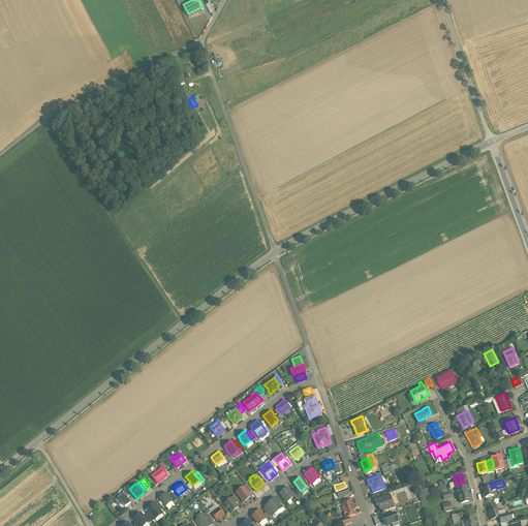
[(249,487),(246,483),(243,485),(243,486),(244,486),(248,492),(252,490),(249,487)]
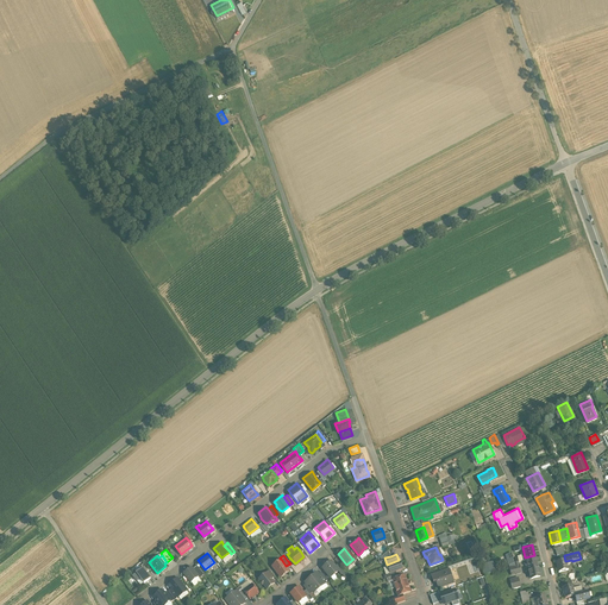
[(534,555),(525,558),(527,568),(537,565),(534,555)]
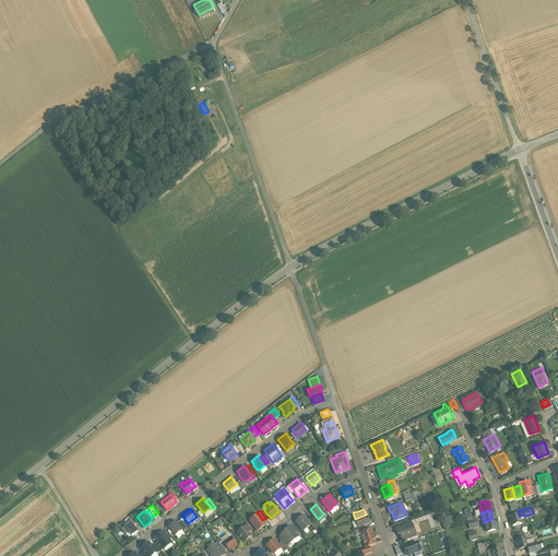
[(518,511),(509,513),(512,523),(521,521),(519,516),(518,511)]
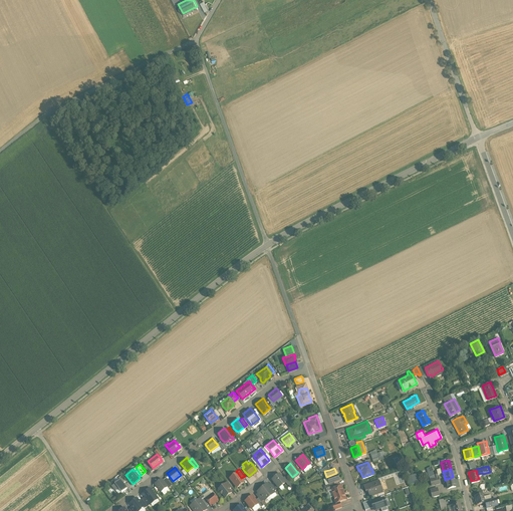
[(410,483),(417,480),(415,471),(408,475),(410,483)]
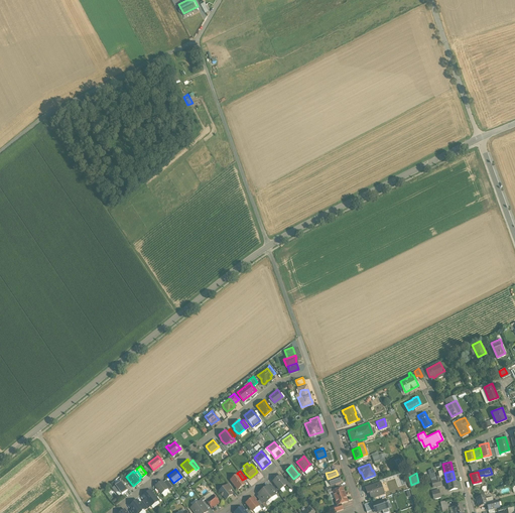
[(242,480),(238,474),(237,474),(234,477),(235,478),(231,480),(237,488),(244,483),(242,480)]
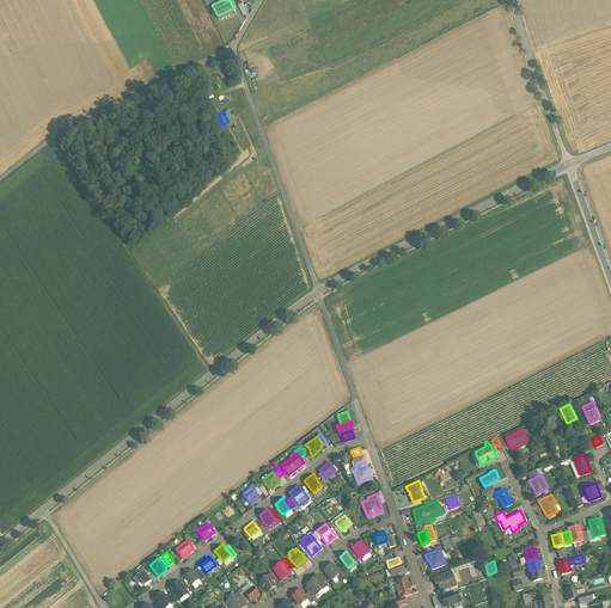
[(519,562),(515,563),(511,565),(513,575),(523,572),(519,562)]
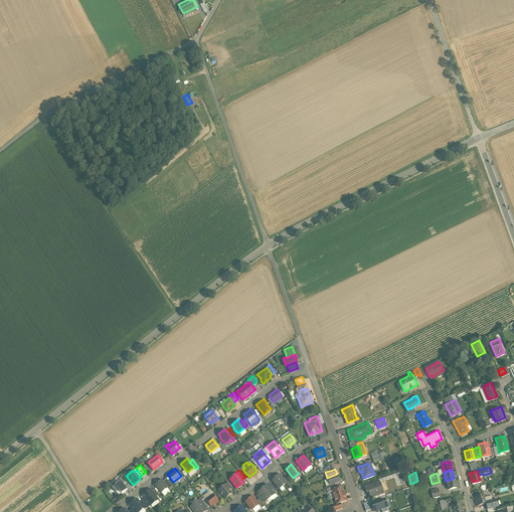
[(280,474),(272,479),(279,487),(286,482),(283,478),(280,474)]
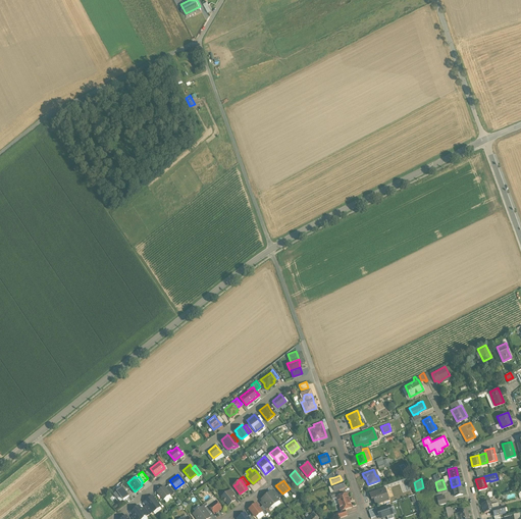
[(342,480),(331,484),(333,489),(339,488),(344,486),(342,480)]
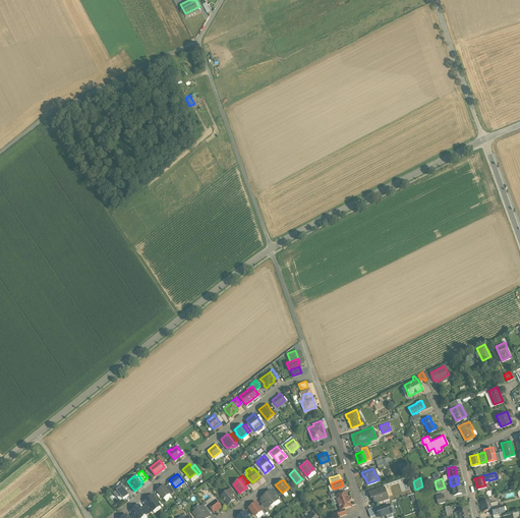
[(173,490),(167,482),(165,484),(171,493),(173,490)]
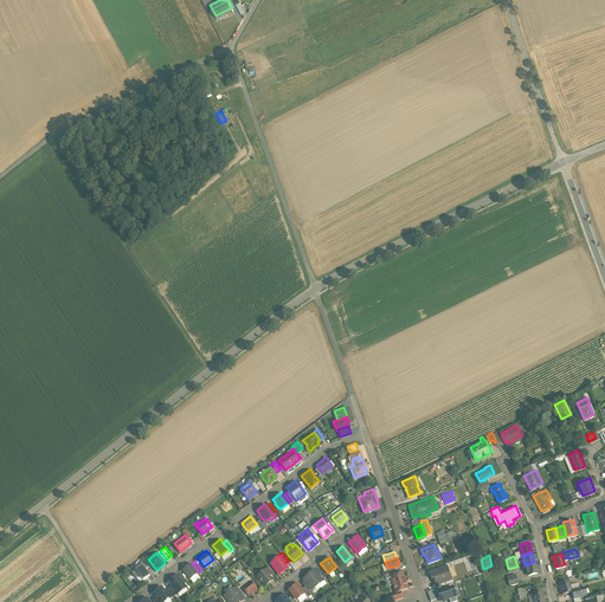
[(534,562),(525,565),(527,574),(536,570),(534,562)]
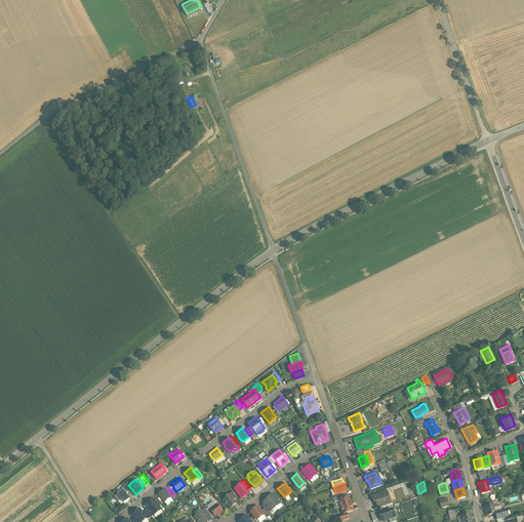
[(122,488),(114,495),(117,499),(120,496),(123,502),(129,496),(125,492),(122,488)]
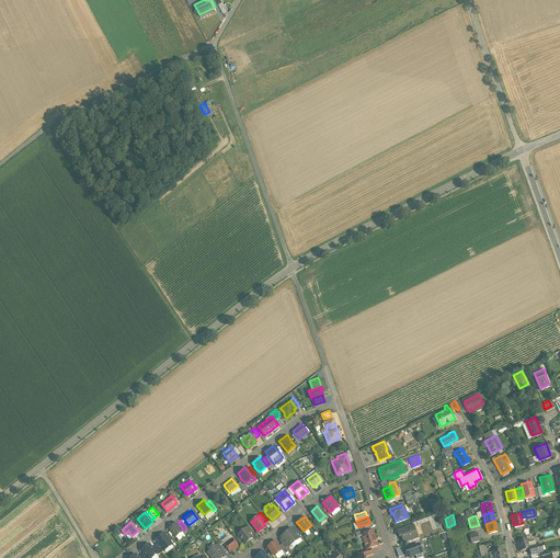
[(175,522),(169,527),(175,535),(182,530),(175,522)]
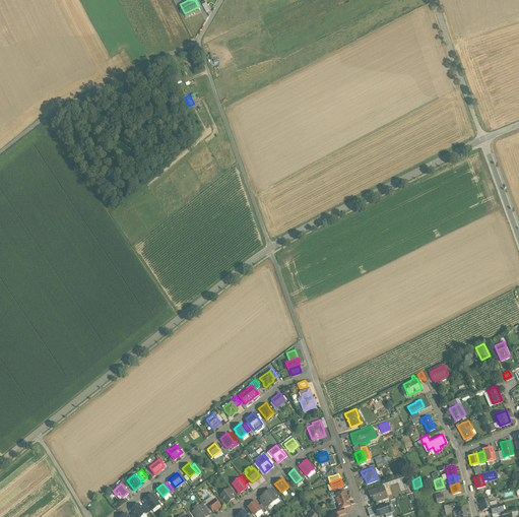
[(383,485),(368,490),(370,496),(371,495),(373,501),(387,496),(383,485)]
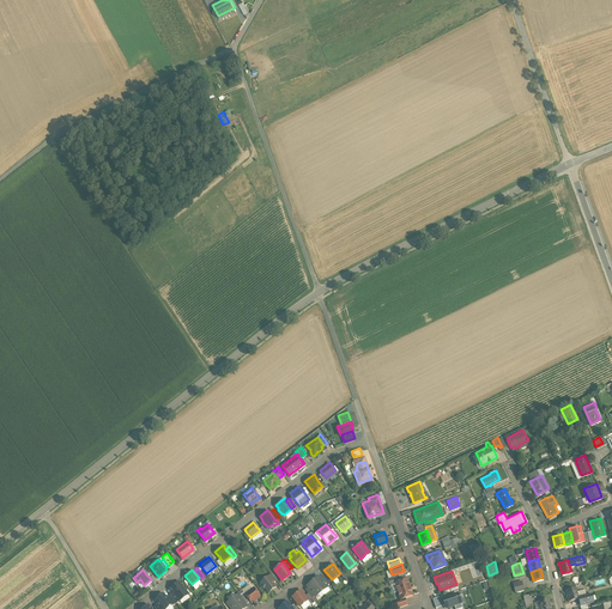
[(272,580),(267,574),(260,580),(261,583),(261,585),(262,586),(264,586),(267,590),(276,584),(272,580)]
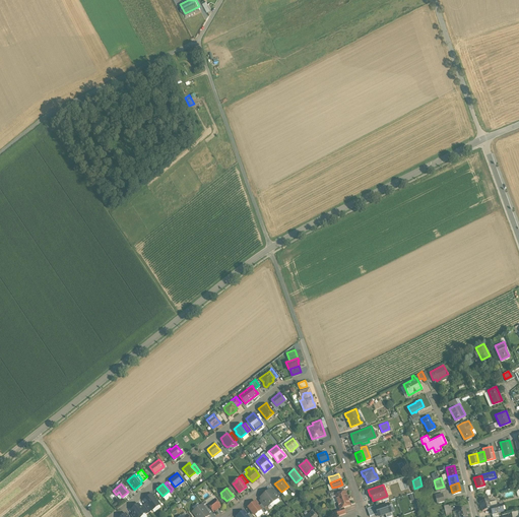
[(271,489),(270,488),(265,492),(272,501),(277,497),(276,496),(271,489)]
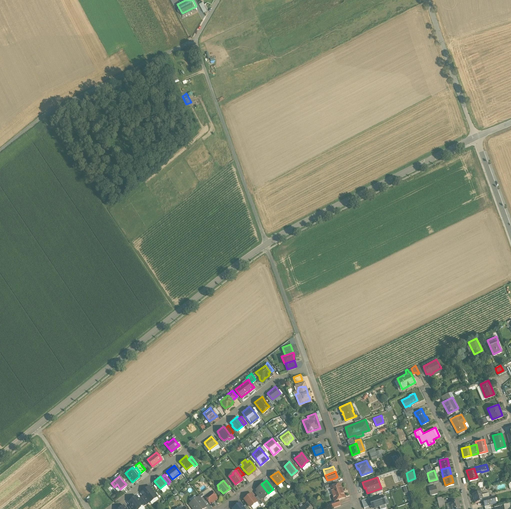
[(334,484),(329,486),(329,487),(331,493),(342,489),(339,482),(334,484)]
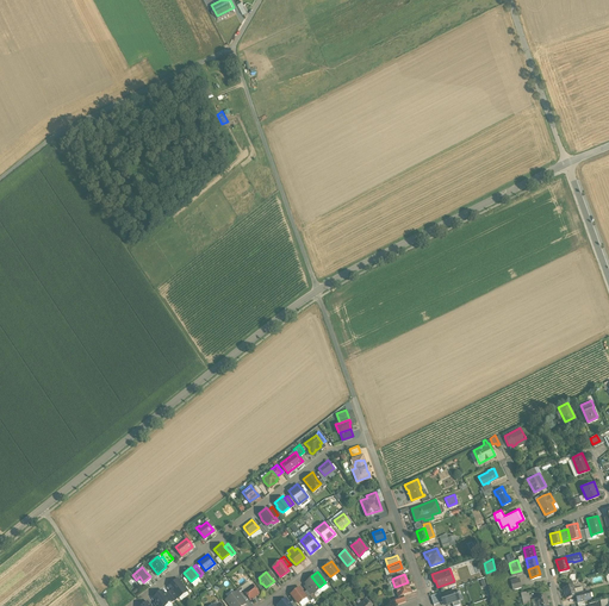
[(319,587),(311,576),(305,581),(305,582),(312,591),(314,592),(319,587)]
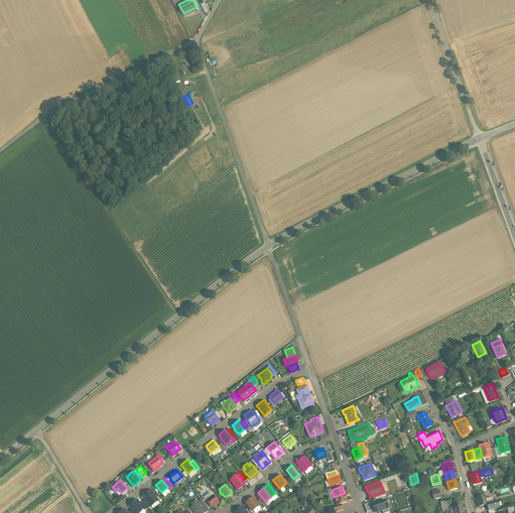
[(437,488),(431,490),(433,497),(439,496),(437,488)]
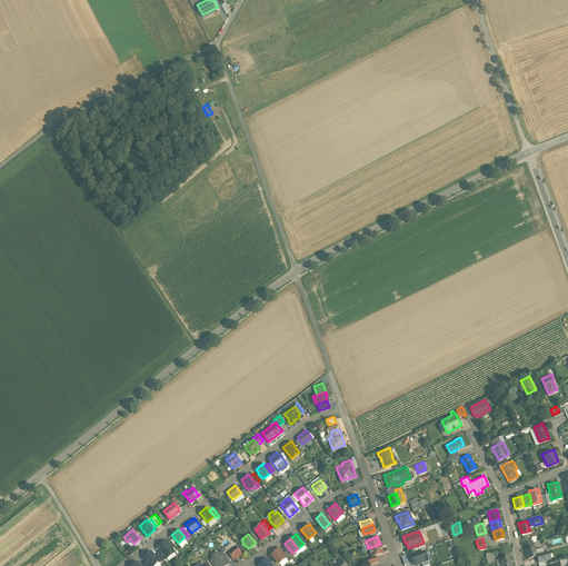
[(165,539),(157,546),(159,549),(166,557),(173,550),(165,539)]
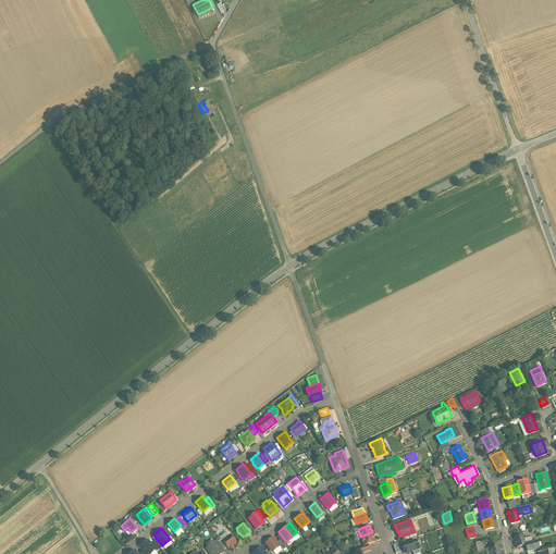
[(235,540),(230,532),(222,539),(226,545),(226,544),(227,546),(235,540)]
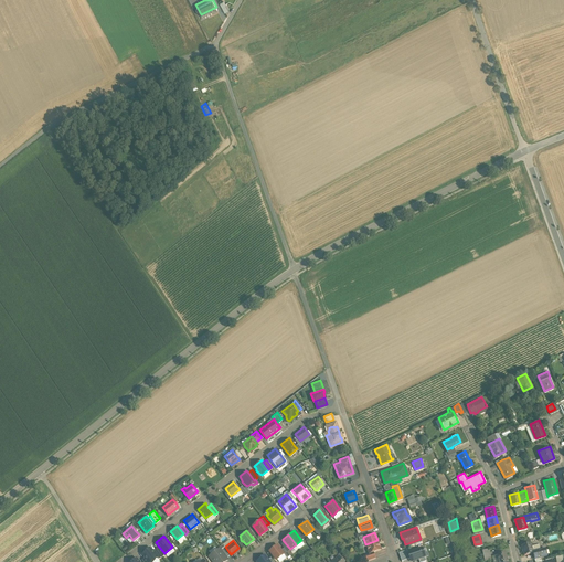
[(378,540),(365,544),(369,551),(373,550),(380,548),(378,540)]
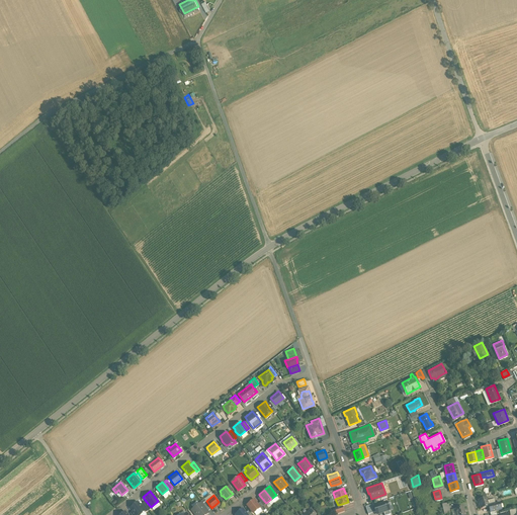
[(486,496),(478,498),(480,507),(488,505),(488,504),(487,501),(487,499),(486,496)]
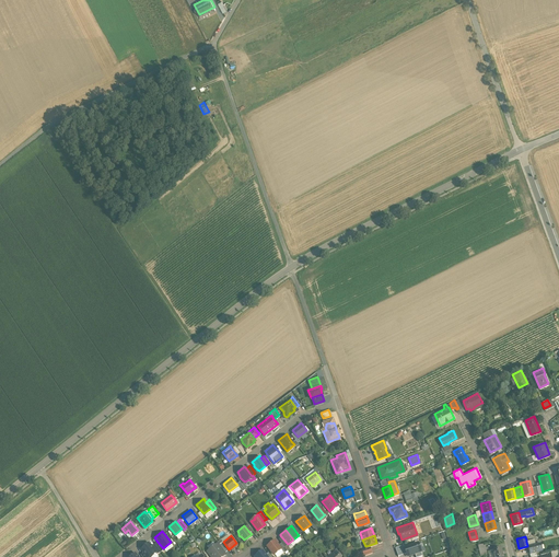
[(274,538),(267,544),(274,553),(280,547),(278,544),(274,538)]
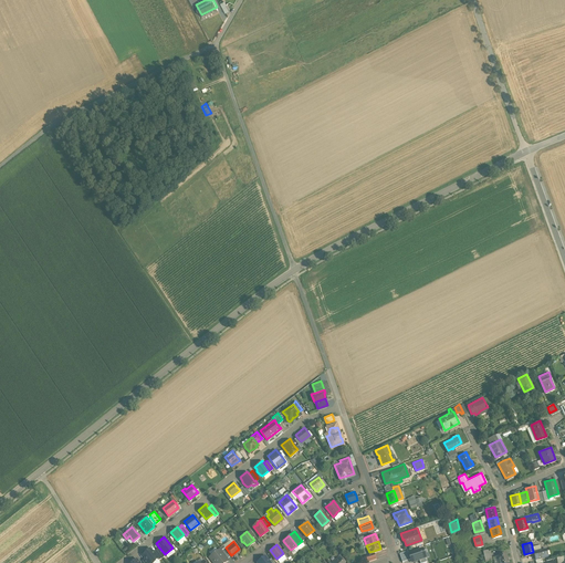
[(230,554),(226,548),(225,545),(221,549),(223,551),(227,556),(230,554)]
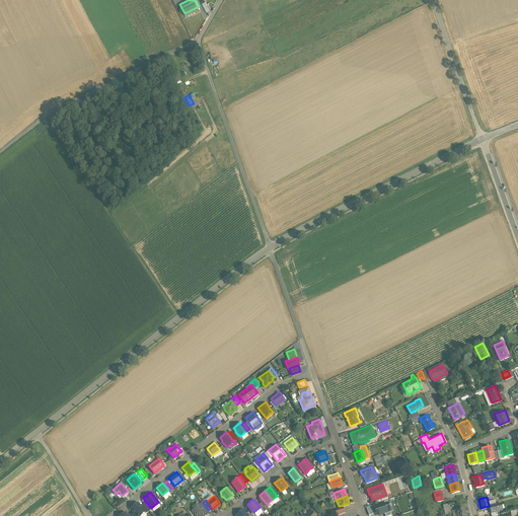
[(389,509),(386,501),(374,506),(375,511),(377,514),(383,511),(389,509)]
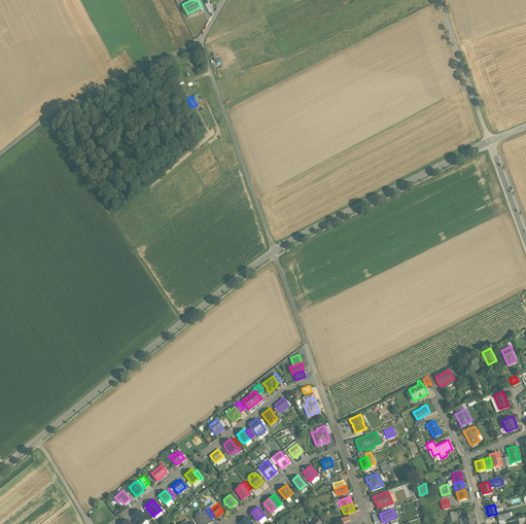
[(142,513),(139,510),(132,515),(135,518),(139,523),(140,523),(143,522),(142,521),(146,518),(142,513)]
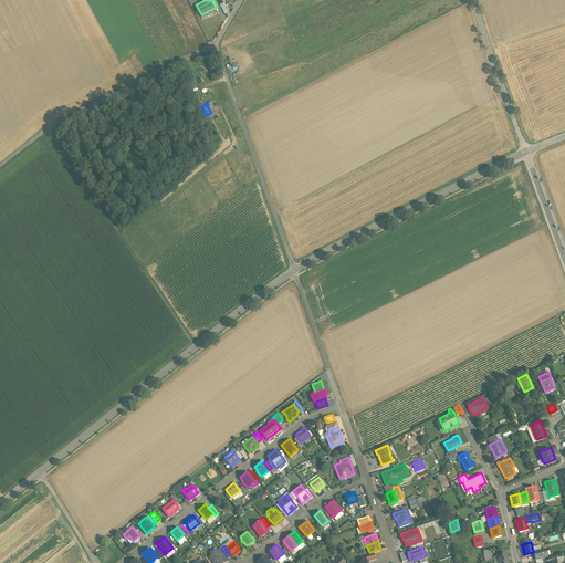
[(545,548),(533,551),(533,552),(534,558),(547,554),(545,548)]
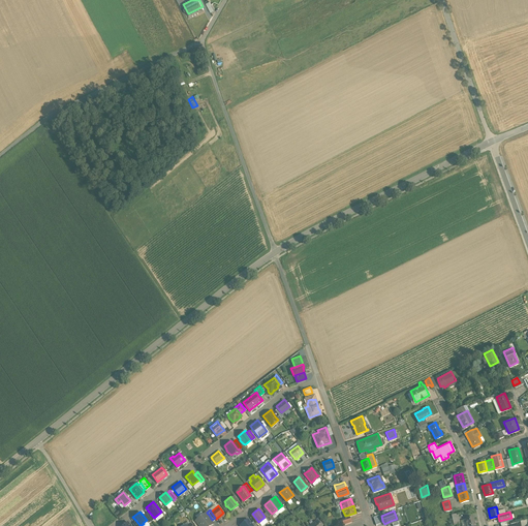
[(206,517),(203,513),(197,517),(199,521),(204,525),(206,525),(211,523),(206,517)]
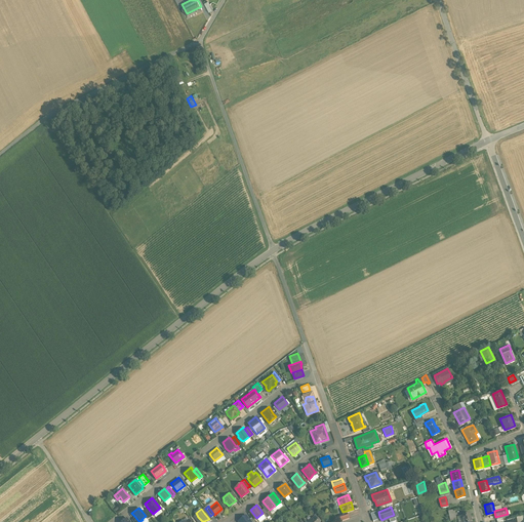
[(372,519),(379,517),(378,512),(377,509),(370,512),(372,519)]
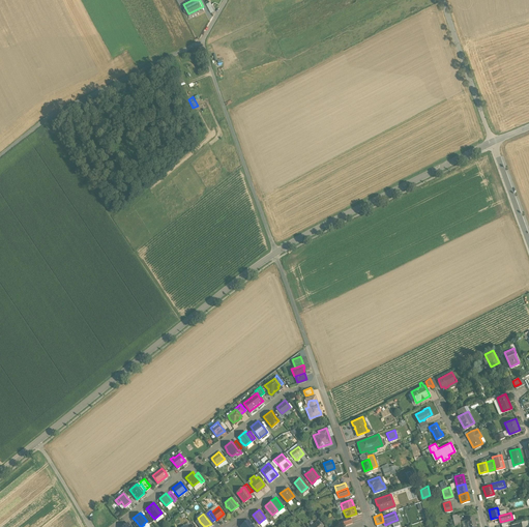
[(350,516),(346,517),(346,519),(342,520),(344,524),(352,522),(350,516)]
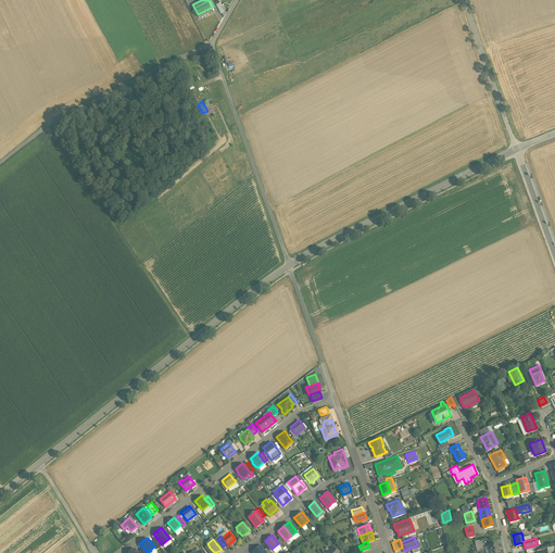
[(496,541),(488,544),(490,552),(492,552),(500,551),(496,541)]
